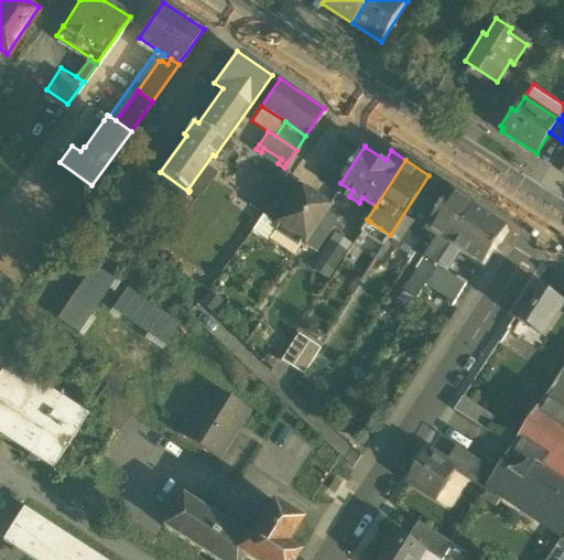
[(209,163),(190,191),(198,196),(217,169),(209,163)]
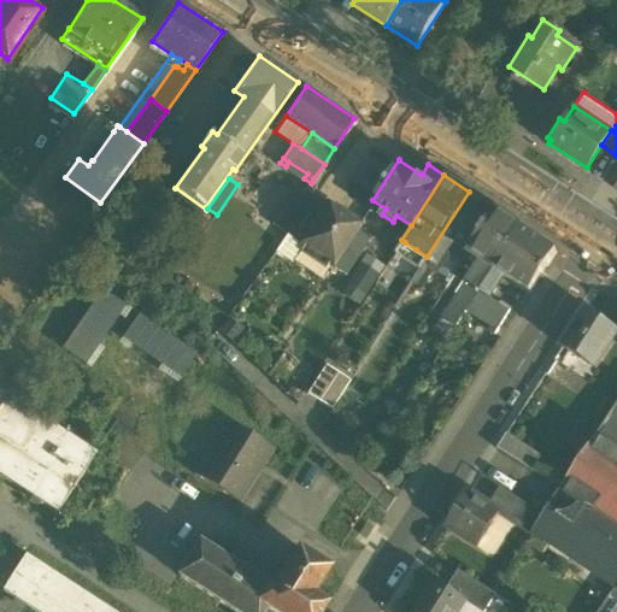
[(286,231),(315,192),(304,184),(295,196),(292,194),(271,222),(286,231)]
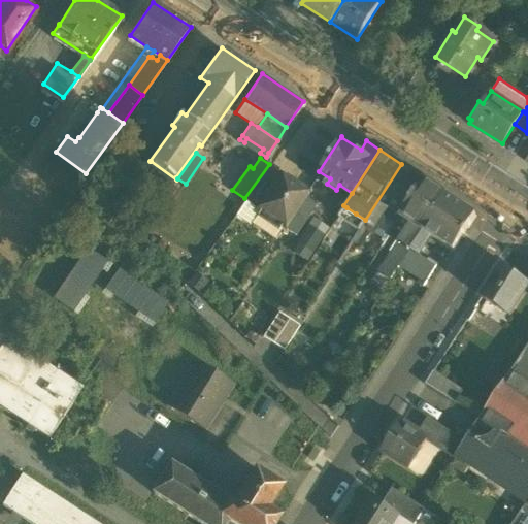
[(143,190),(161,201),(176,179),(151,161),(138,177),(147,184),(143,190)]
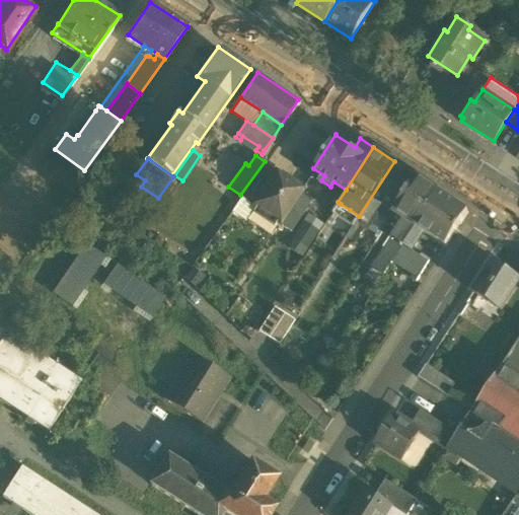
[(240,195),(252,203),(275,168),(265,161),(240,195)]
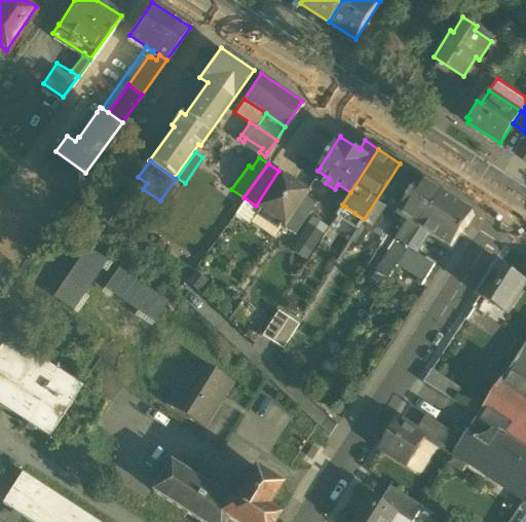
[(384,202),(399,212),(421,177),(400,163),(364,219),(371,224),(384,202)]
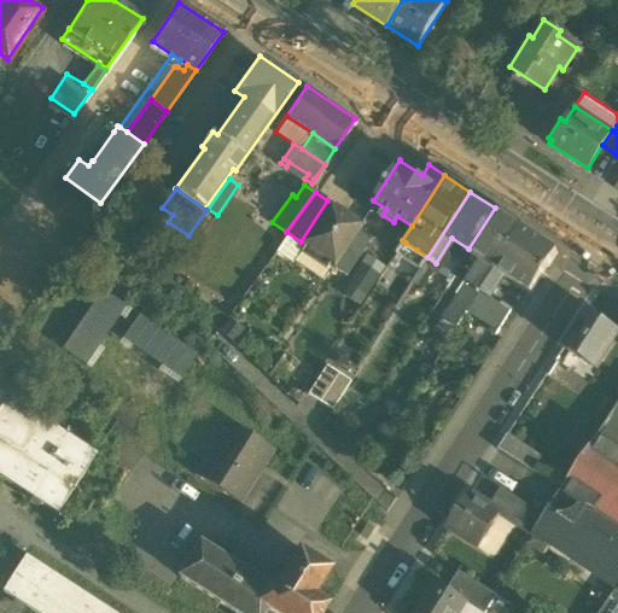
[(327,200),(301,241),(303,243),(333,263),(357,227),(361,222),(327,200)]
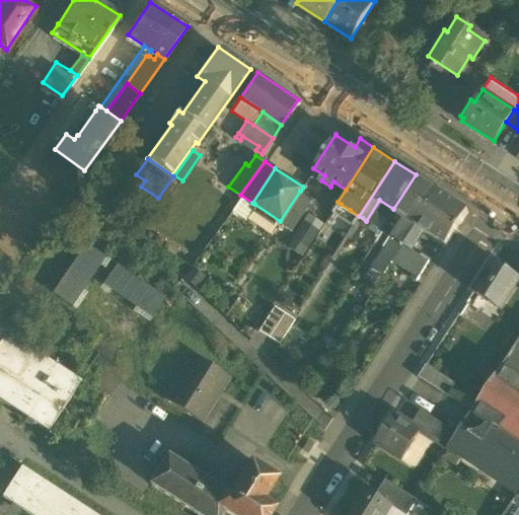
[(133,179),(141,187),(145,180),(136,174),(133,179)]
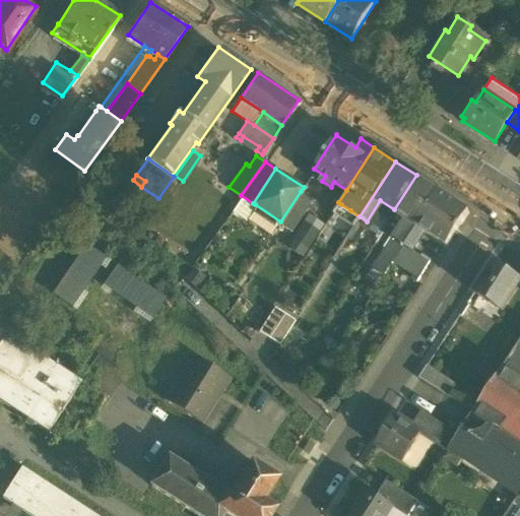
[(391,236),(403,243),(439,189),(416,175),(394,209),(404,215),(392,233),(391,236)]
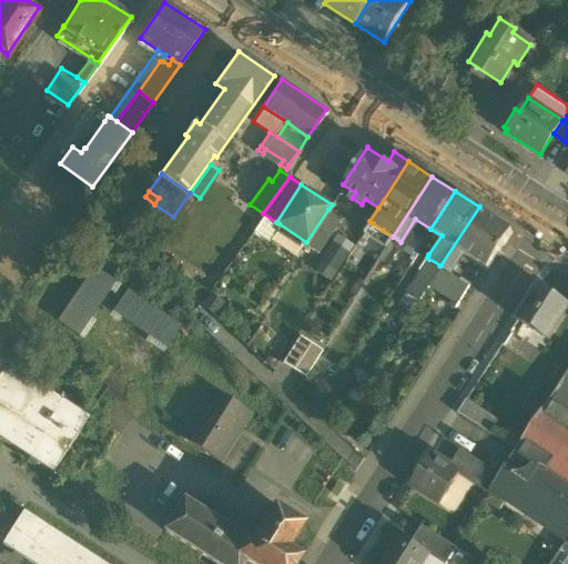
[(440,265),(450,272),(450,271),(464,251),(487,265),(511,228),(479,207),(440,265)]
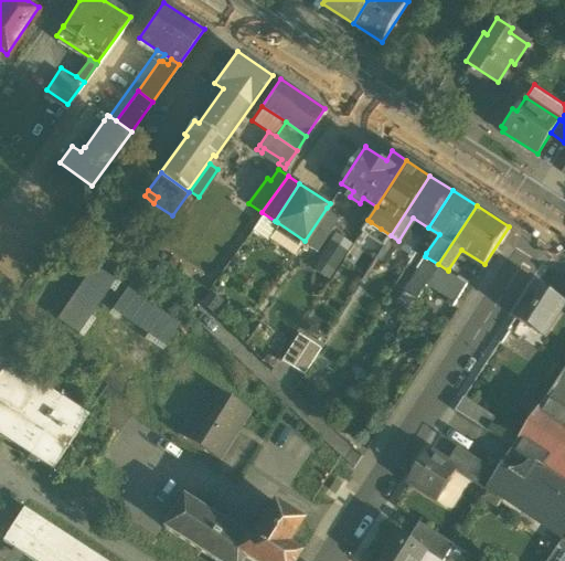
[(305,241),(317,249),(339,215),(327,208),(305,241)]
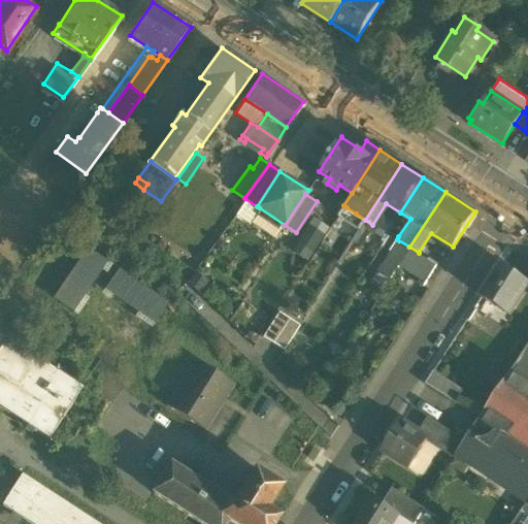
[(259,207),(257,206),(244,198),(235,211),(251,221),(259,207)]
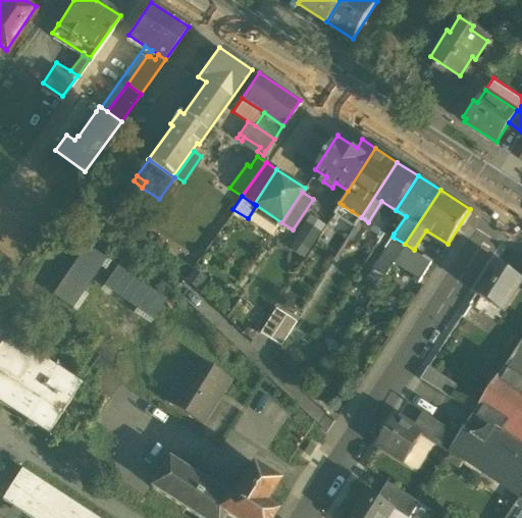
[(336,213),(347,219),(352,211),(343,205),(336,213)]
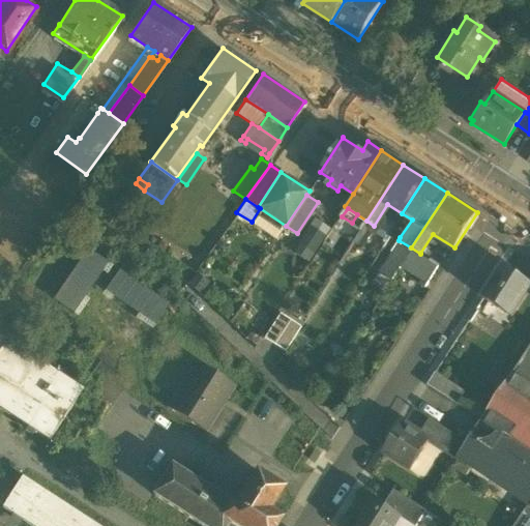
[(395,221),(384,213),(374,230),(385,237),(395,221)]
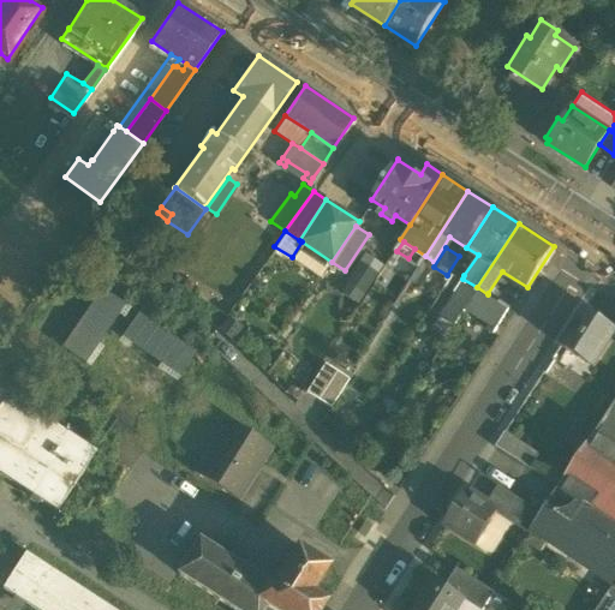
[(464,275),(478,255),(466,247),(453,269),(464,275)]
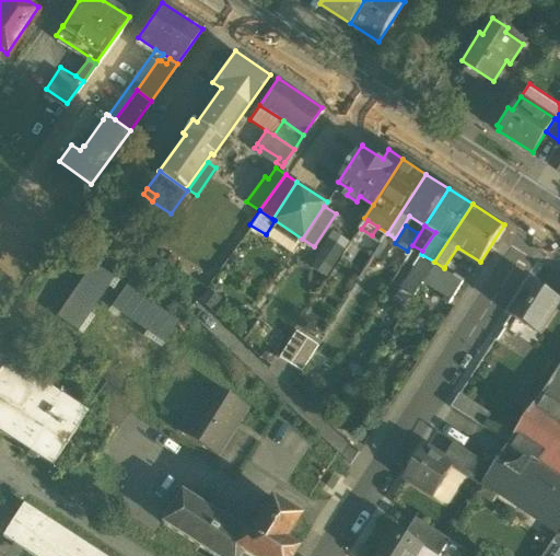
[(350,239),(333,227),(315,254),(331,265),(350,239)]
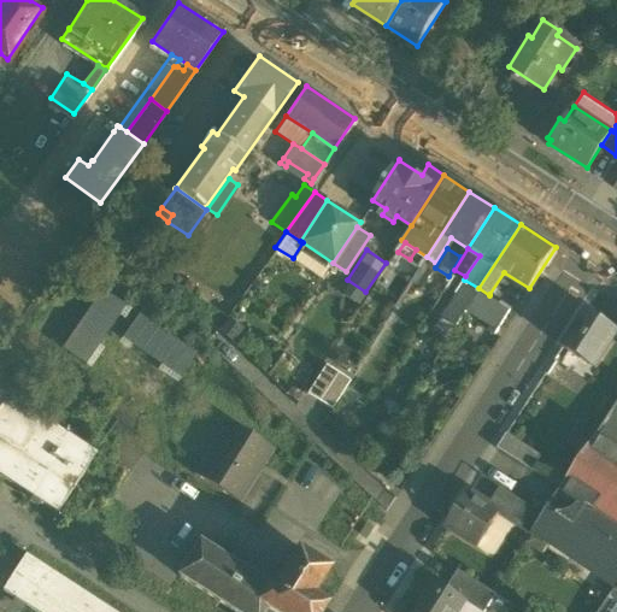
[(410,259),(421,266),(427,257),(416,249),(410,259)]
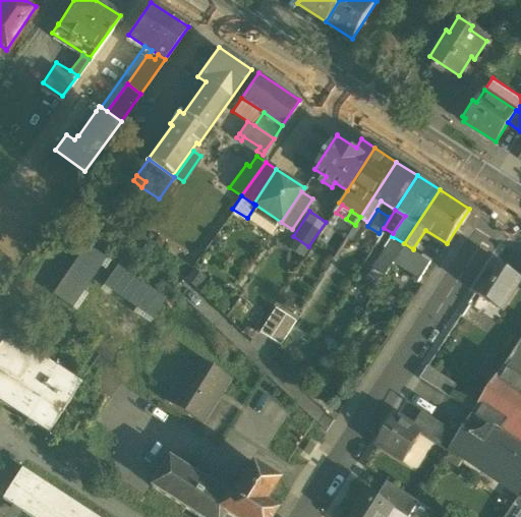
[(367,222),(360,217),(355,225),(348,235),(355,239),(367,222)]
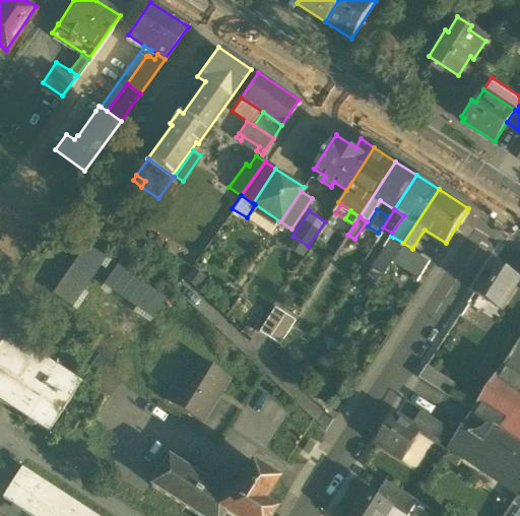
[(308,246),(293,236),(286,244),(303,254),(308,246)]
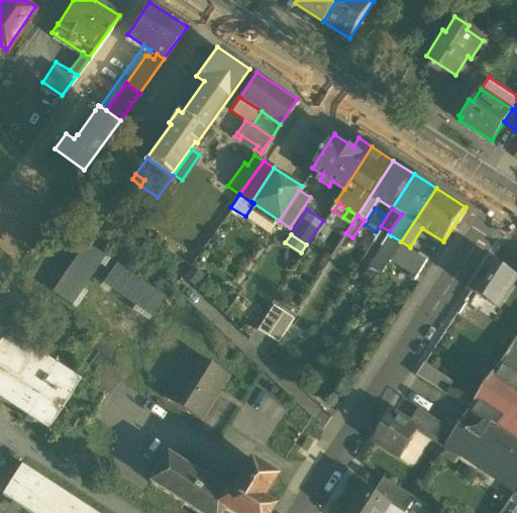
[(370,263),(382,271),(392,255),(401,241),(389,234),(370,263)]
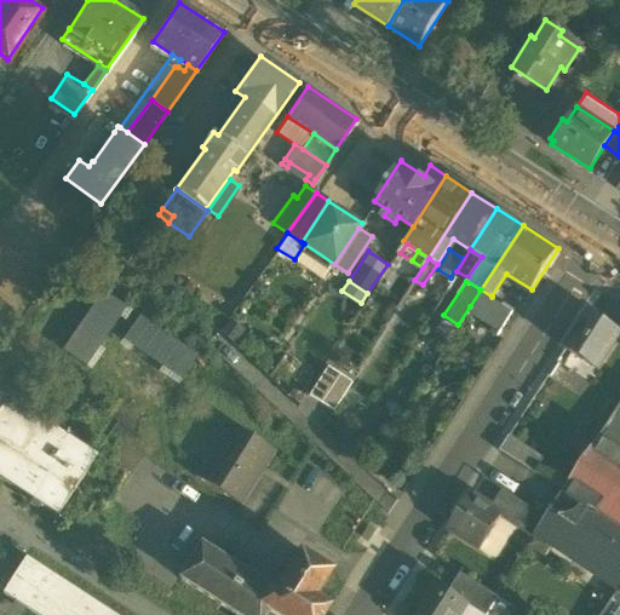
[(126,304),(102,288),(62,346),(86,363),(126,304)]
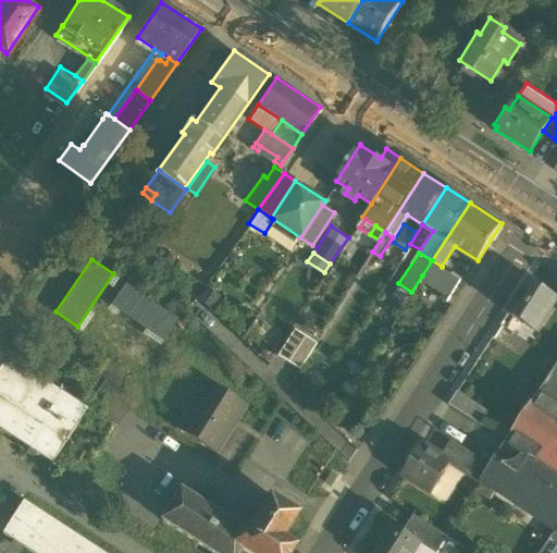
[(460,278),(442,266),(442,267),(432,260),(422,275),(450,293),(460,278)]
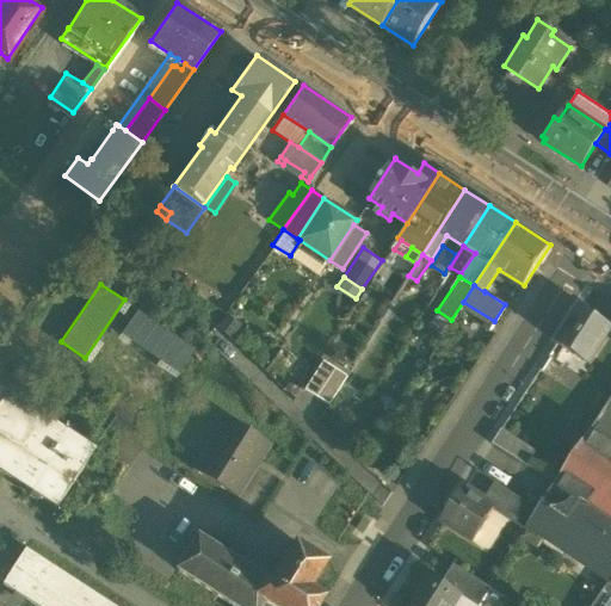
[(557,340),(590,362),(610,327),(610,325),(580,305),(557,340)]
